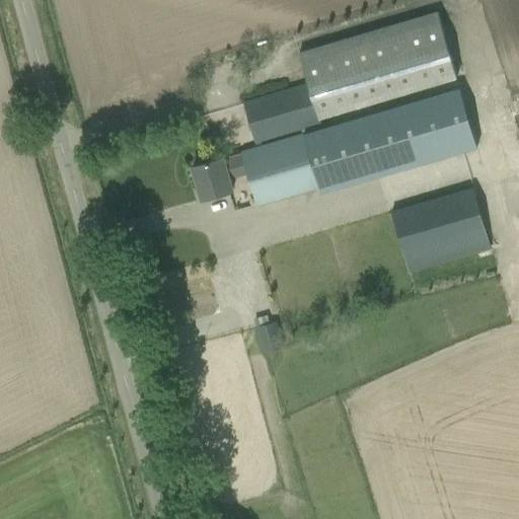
[(302,129),(303,134),(322,129),(319,119),(456,78),(436,11),(300,51),(309,83),(290,89),(270,95),(269,89),(258,92),(260,98),(244,102),(255,142),(275,136),(302,129)]
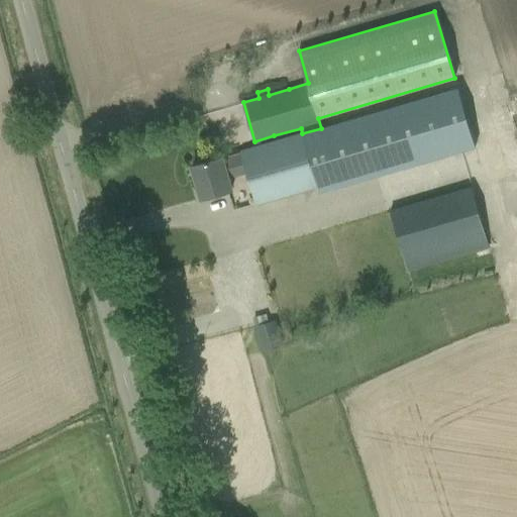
[(321,128),(302,133),(240,151),(240,153),(222,159),(222,157),(192,166),(201,199),(231,190),(228,179),(246,173),(255,205),(275,199),(317,187),(318,192),(477,146),(459,88),(321,128)]
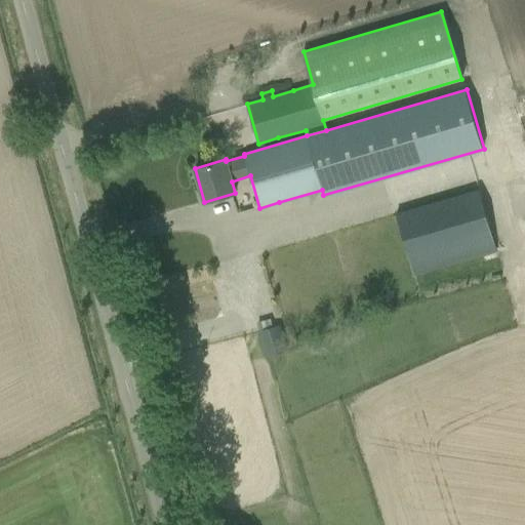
[(478,190),(396,214),(414,276),(496,252),(478,190)]
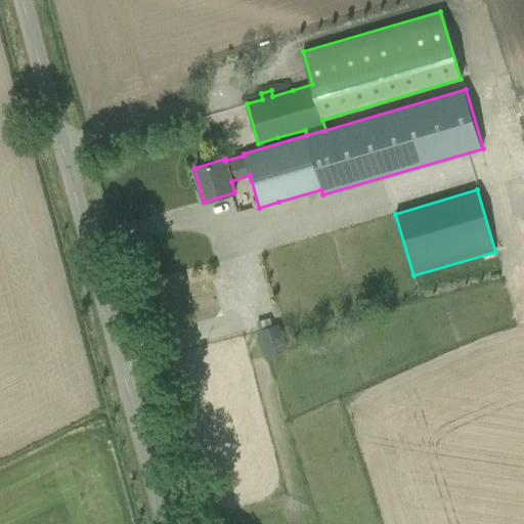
[(259,331),(267,356),(285,351),(277,325),(259,331)]
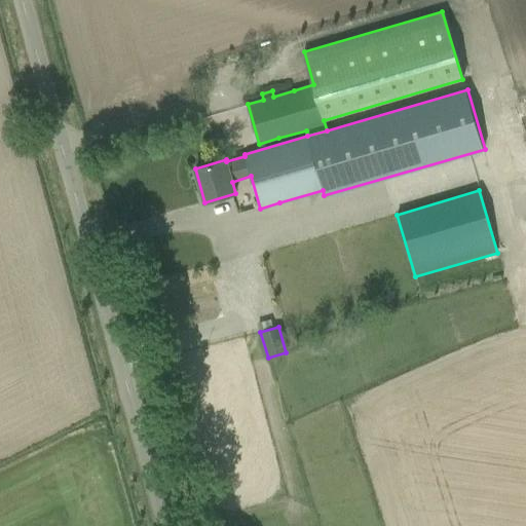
[(221,465),(230,506),(283,495),(270,437),(229,446),(230,449),(228,449),(231,463),(221,465)]
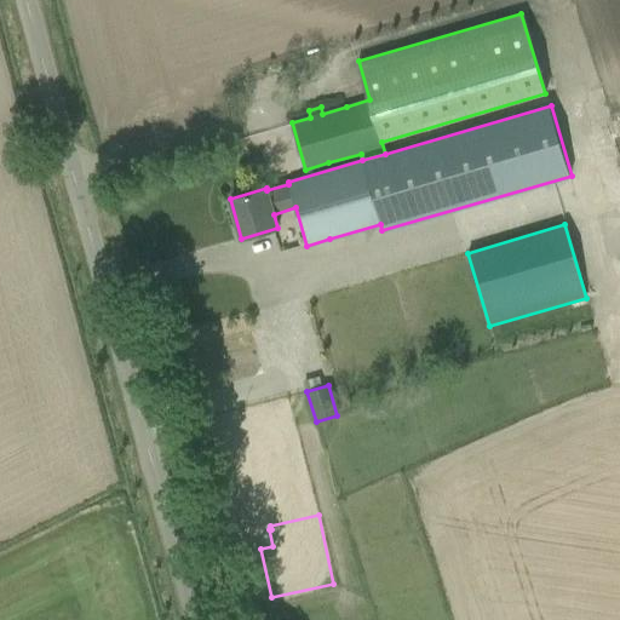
All buildings are outlined.
